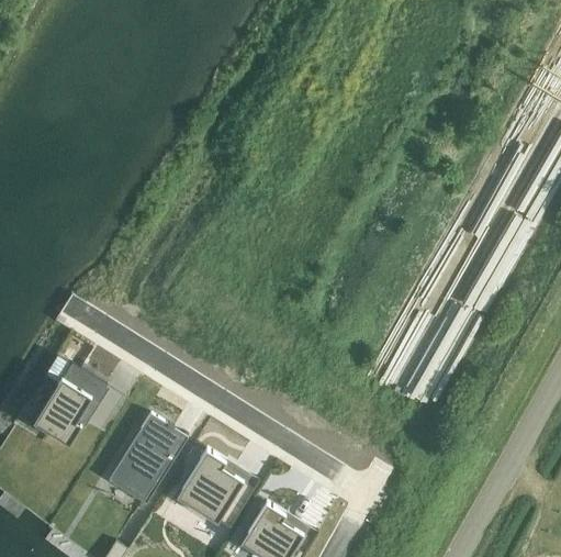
[(105,389),(70,366),(62,380),(60,380),(32,425),(34,425),(68,447),(80,427),(75,424),(89,401),(94,404),(96,402),(103,389),(104,390),(105,389)]
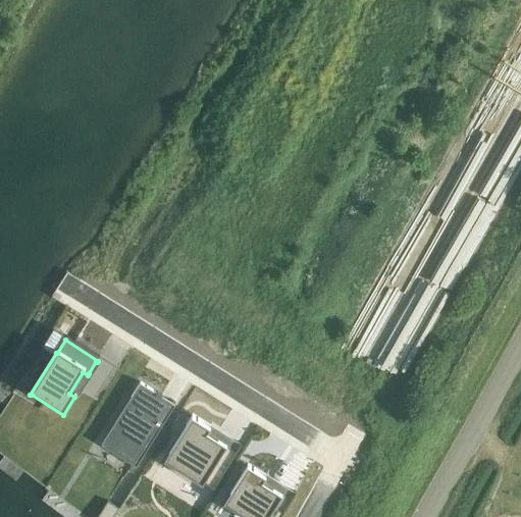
[(129,469),(133,471),(173,407),(170,404),(169,406),(160,400),(160,399),(155,396),(154,396),(139,386),(129,401),(134,404),(121,422),(122,423),(105,450),(132,466),(129,469)]
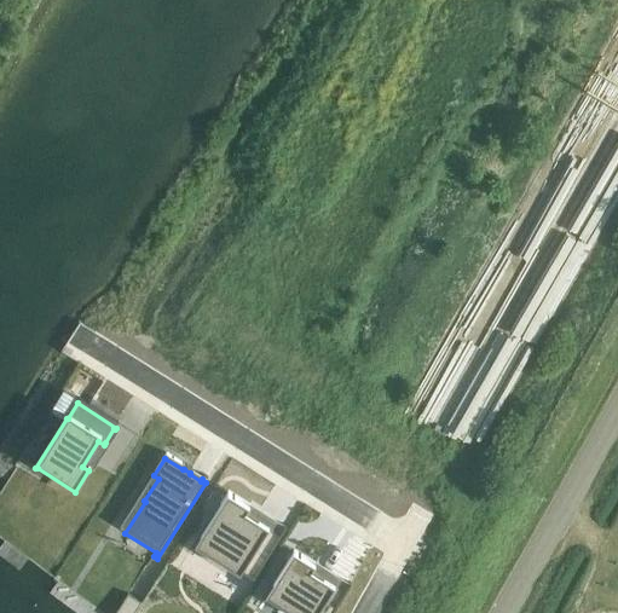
[(194,548),(192,549),(238,577),(240,576),(252,583),(284,531),(283,530),(278,538),(256,525),(243,516),(248,510),(247,509),(226,497),(194,548)]
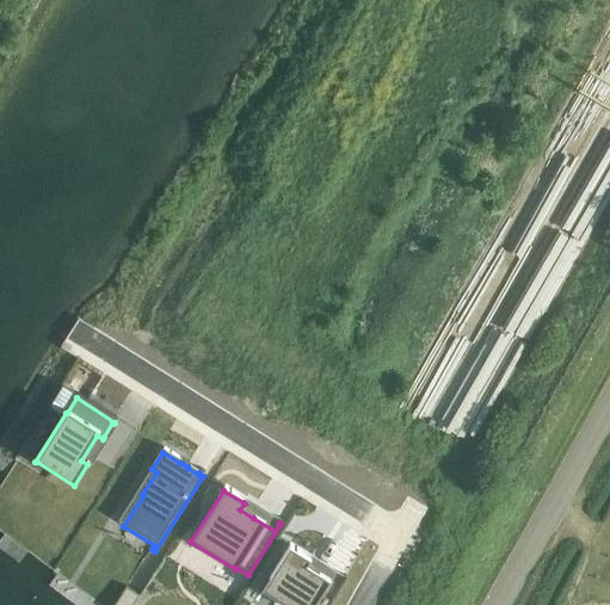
[(262,590),(260,592),(281,604),(330,604),(345,581),(343,580),(338,588),(306,568),(309,561),(308,561),(288,548),(262,590)]
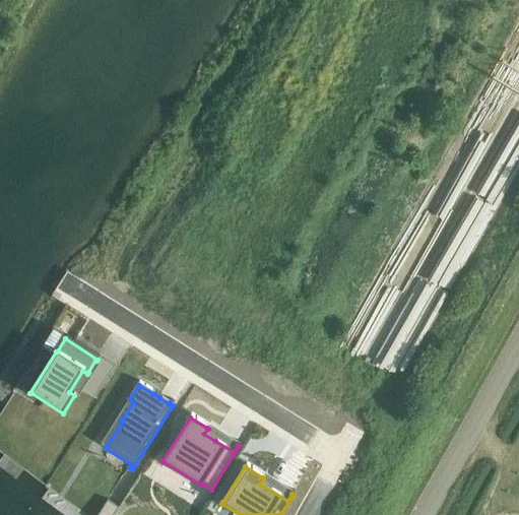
[(106,504),(99,514),(113,514),(116,510),(106,504)]
